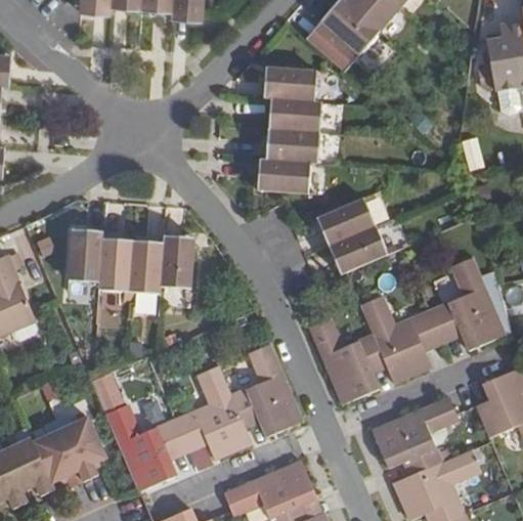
[(81,0),(81,3),(94,4),(93,12),(111,14),(111,5),(112,0),(81,0)]
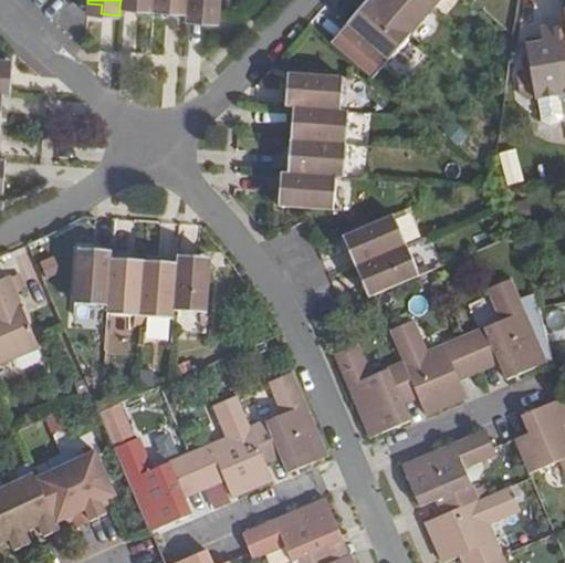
[(169,0),(154,0),(154,8),(168,9),(169,0)]
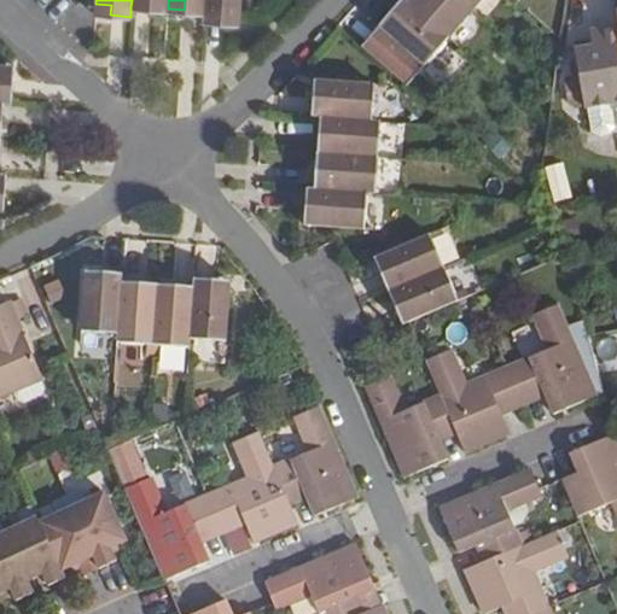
[(185,0),(184,10),(204,11),(204,0),(185,0)]
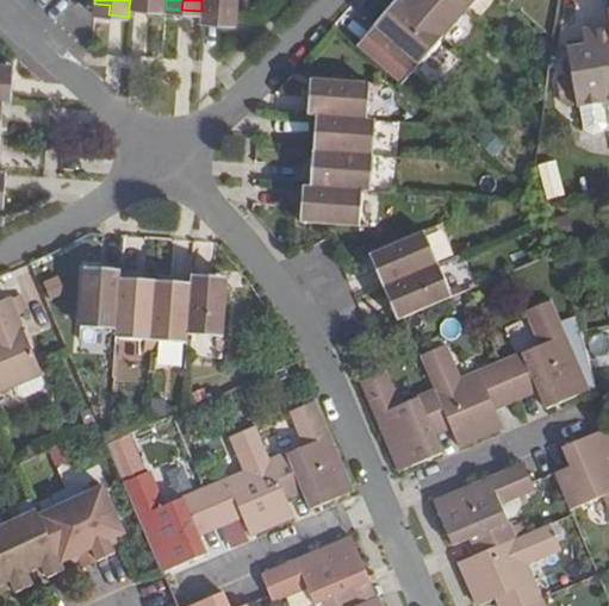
[(202,0),(202,11),(202,20),(223,22),(223,11),(237,13),(238,0),(202,0)]
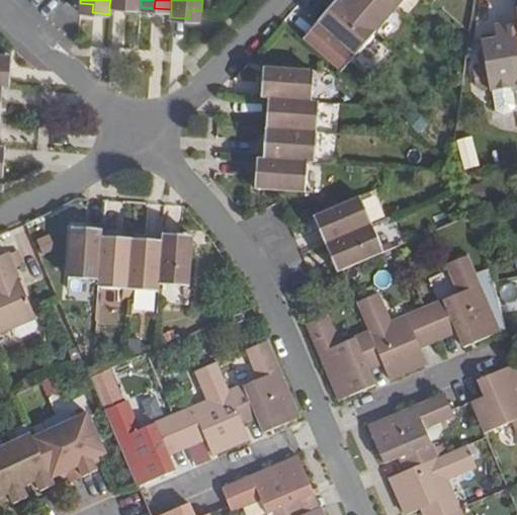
[(317,20),(354,54),(375,29),(341,0),(334,8),(330,5),(317,20)]
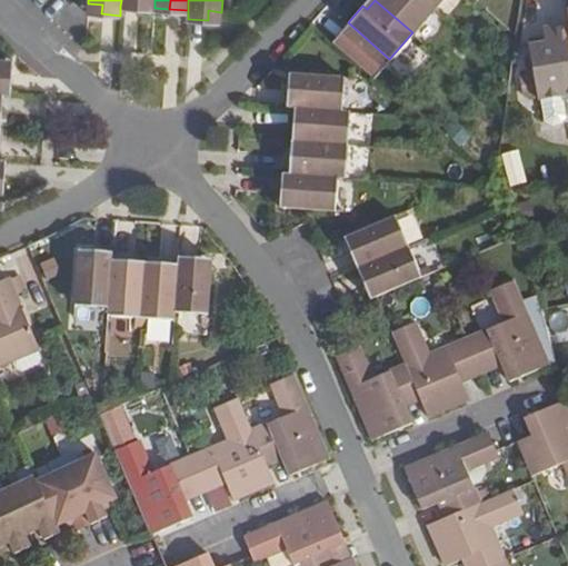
[(375,0),(367,0),(362,6),(367,9),(375,0)]
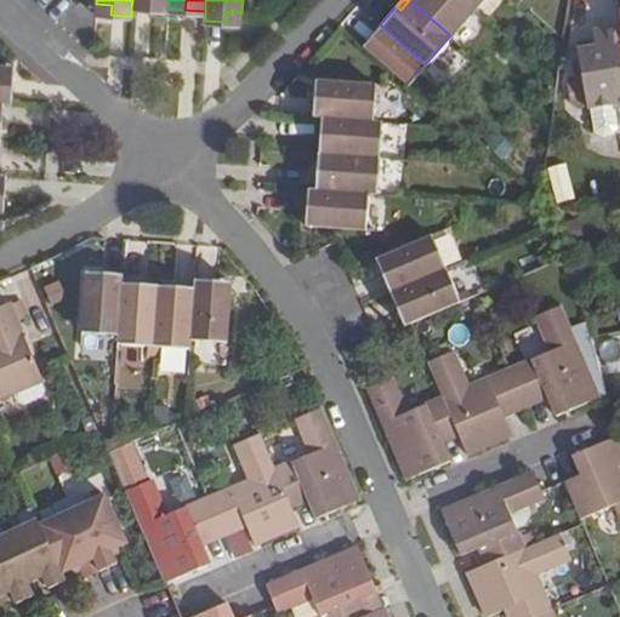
[(409,0),(450,35),(475,9),(465,0),(409,0)]
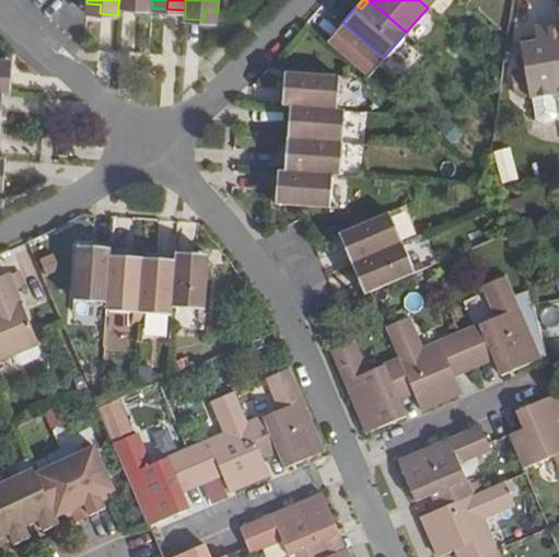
[(86,3),(86,4),(85,12),(100,13),(101,4),(86,3)]
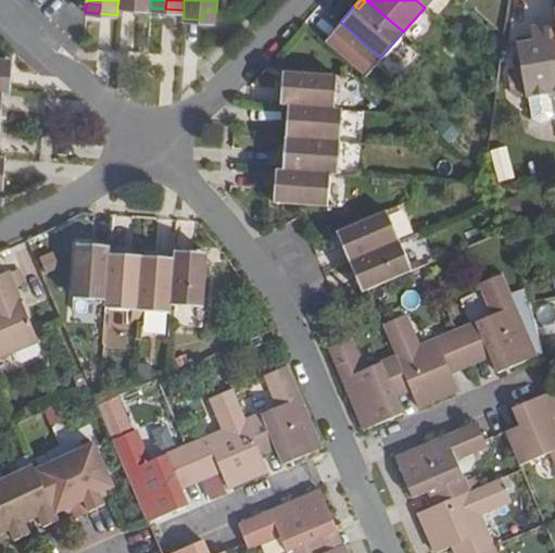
[(216,12),(203,10),(203,20),(216,20),(216,12)]
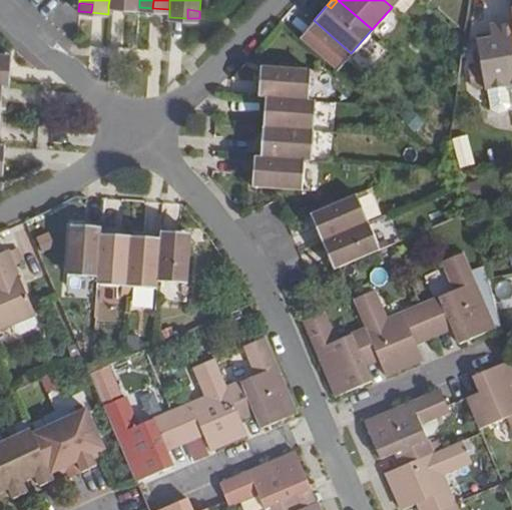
[(479,61),(484,88),(487,87),(506,83),(511,82),(511,16),(493,20),(495,33),(490,34),(475,36),(479,61)]
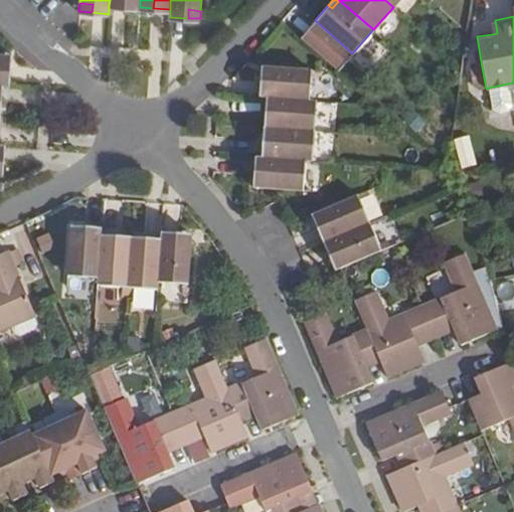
[(1,50),(0,50),(0,80),(1,81),(9,81),(9,64),(0,63),(1,50)]
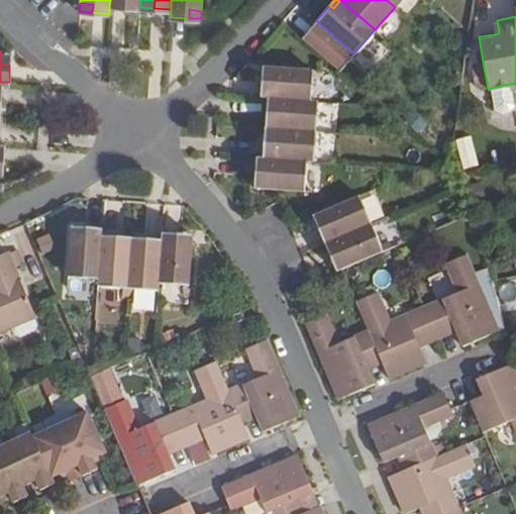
[(10,52),(1,50),(0,64),(9,65),(10,52)]
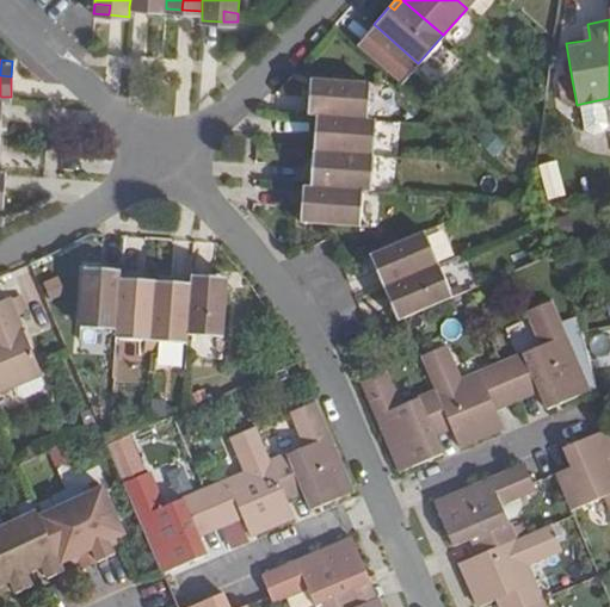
[(574,92),(571,73),(558,75),(560,94),(574,92)]
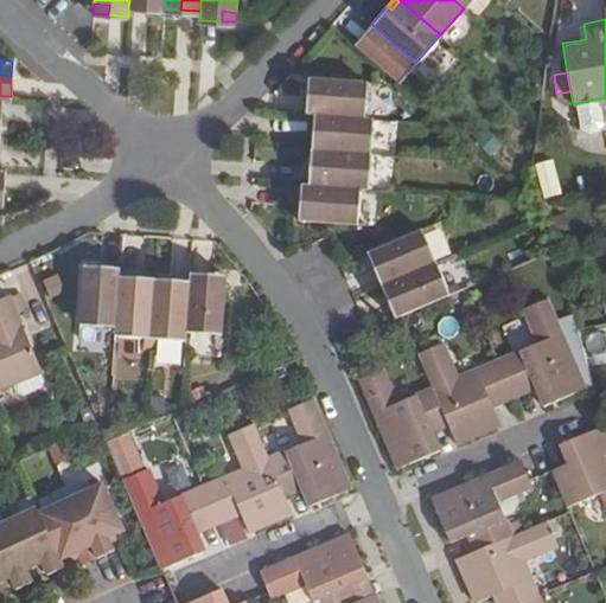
[(314,89),(305,89),(304,111),(312,111),(364,115),(367,79),(317,76),(314,89)]
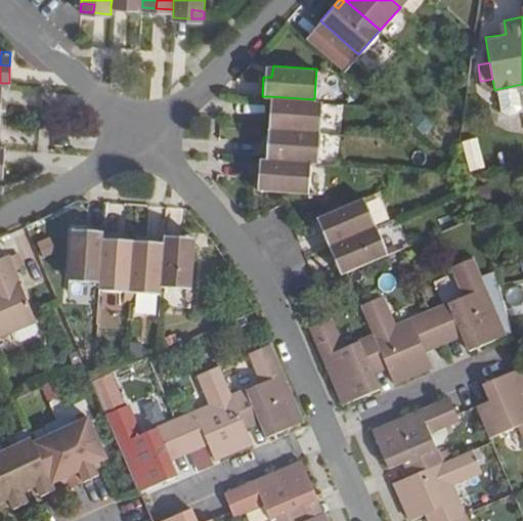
[(273,66),(264,66),(263,77),(271,77),(273,66)]
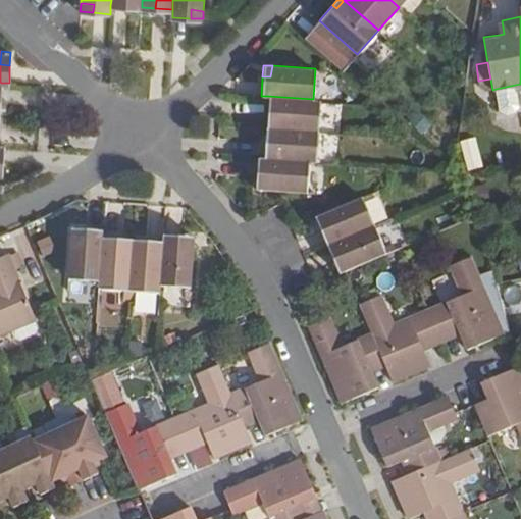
[(515,85),(496,89),(499,108),(506,111),(514,110),(518,104),(515,85)]
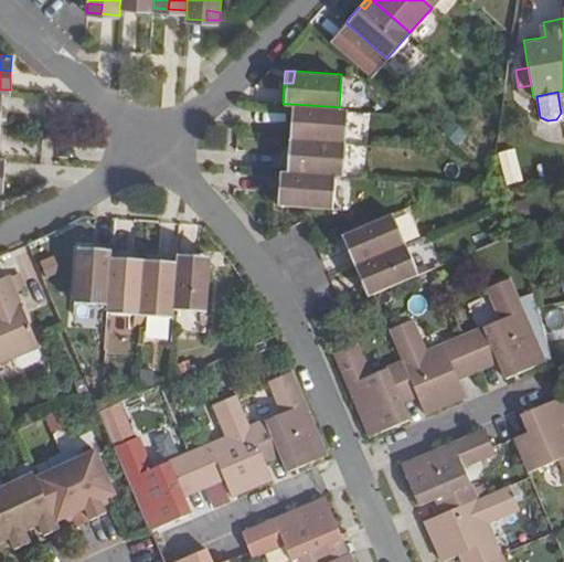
[(289,125),(298,125),(297,138),(344,141),(347,107),(339,107),(290,104),(289,125)]
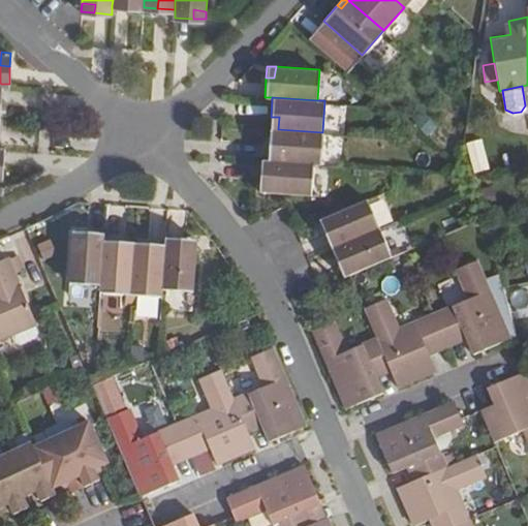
[(432,136),(439,129),(425,116),(417,123),(432,136)]
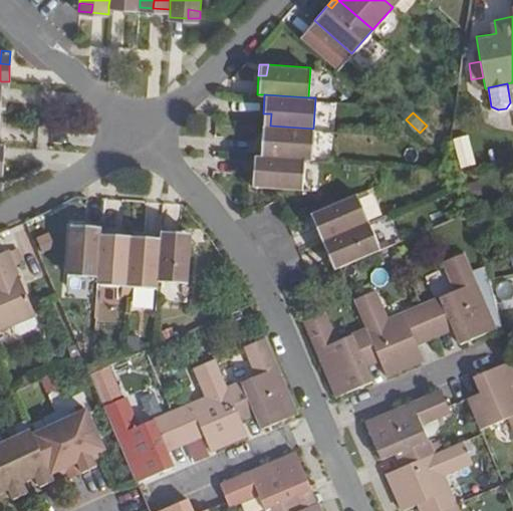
[(271,113),(263,113),(262,125),(270,125),(271,113)]
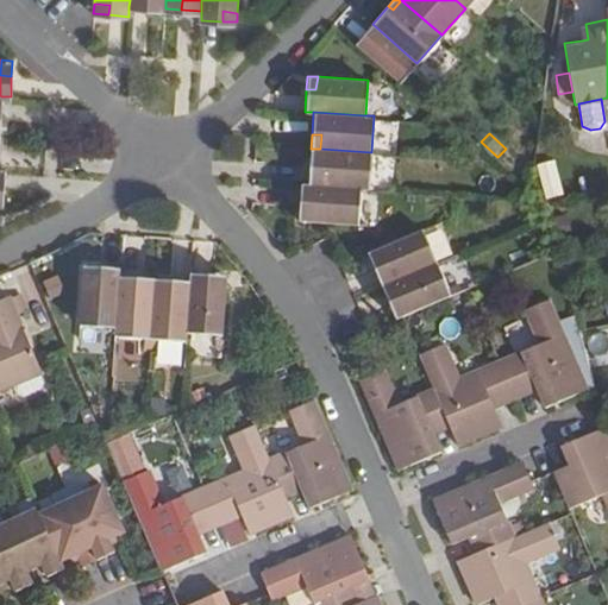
[(319,164),(311,164),(308,183),(361,187),(369,188),(371,152),(320,149),(319,164)]
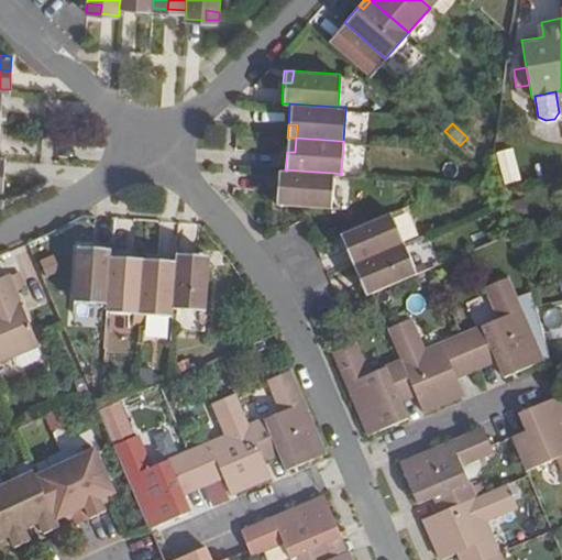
[(296,138),(287,138),(287,152),(295,152),(296,138)]
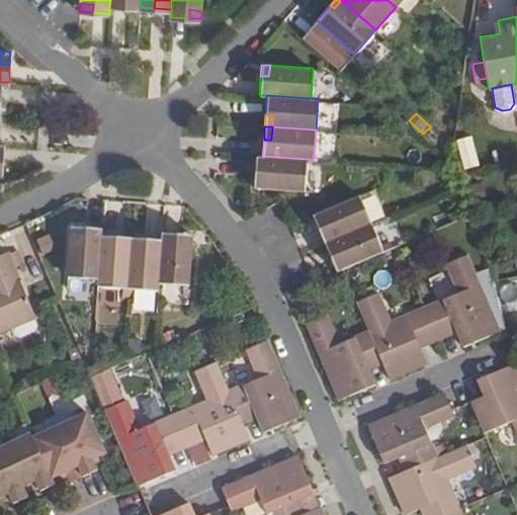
[(262,156),(255,156),(254,176),(262,176),(261,187),(305,190),(307,159),(262,156)]
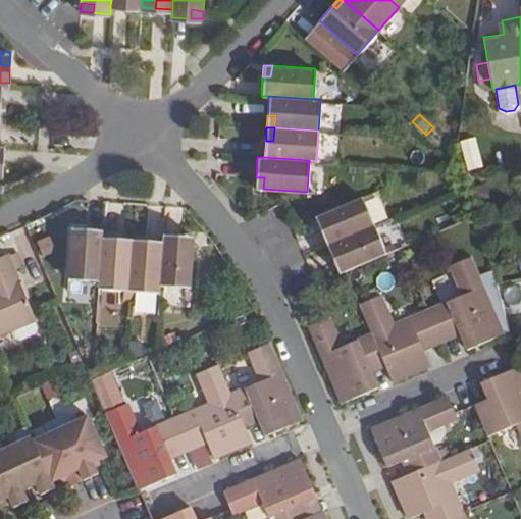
[(264,177),(256,177),(256,189),(263,189),(264,177)]
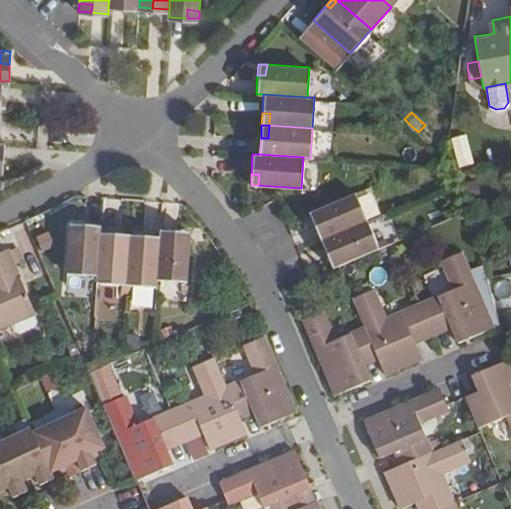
[(476,182),(461,185),(464,196),(479,192),(476,182)]
